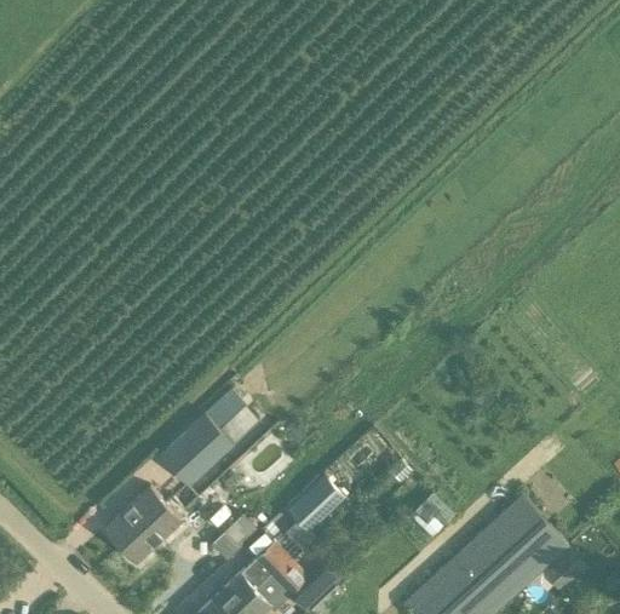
[(231,391),(159,458),(189,491),(234,447),(231,445),(258,422),(231,391)]
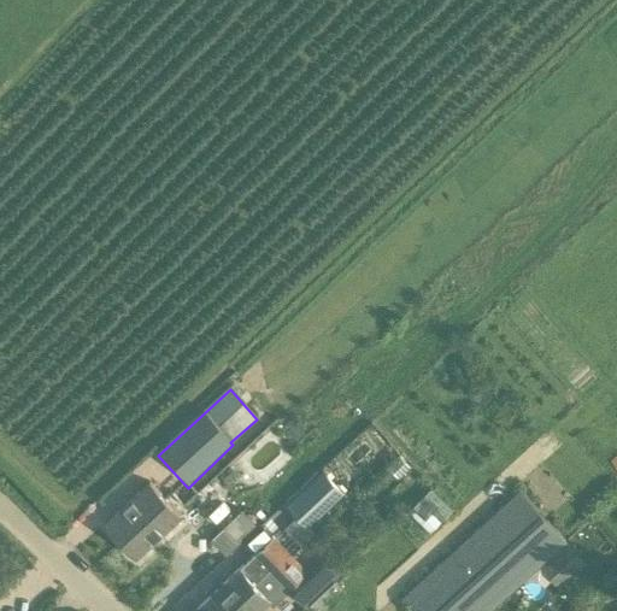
[(325,465),(345,488),(395,448),(376,426),(325,465)]
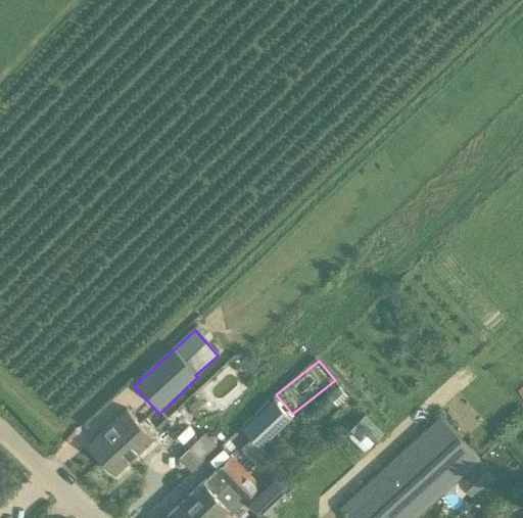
[(291,420),(274,401),(241,429),(258,449),(291,420)]
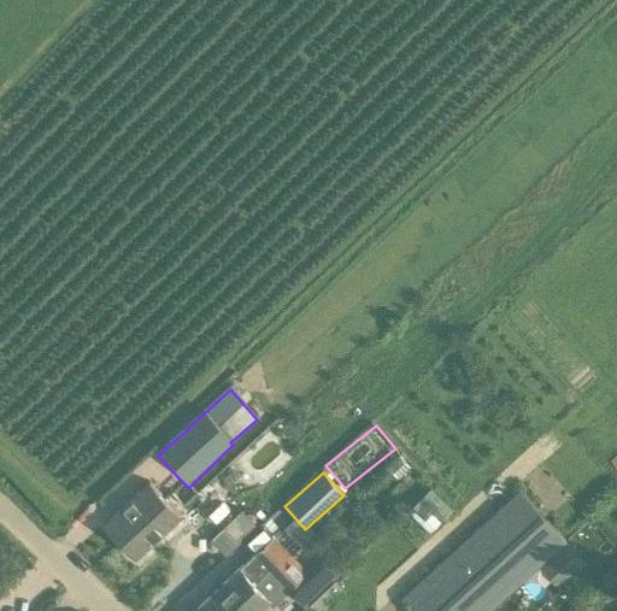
[(104,529),(119,546),(164,504),(148,487),(104,529)]
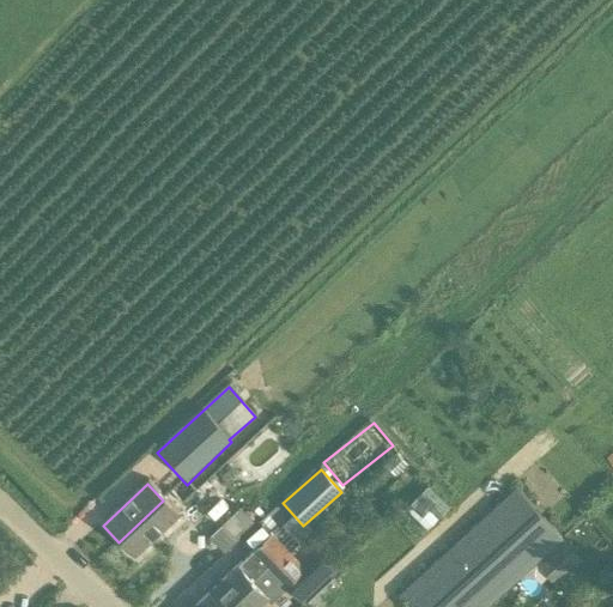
[(428,486),(406,510),(429,530),(451,508),(428,486)]
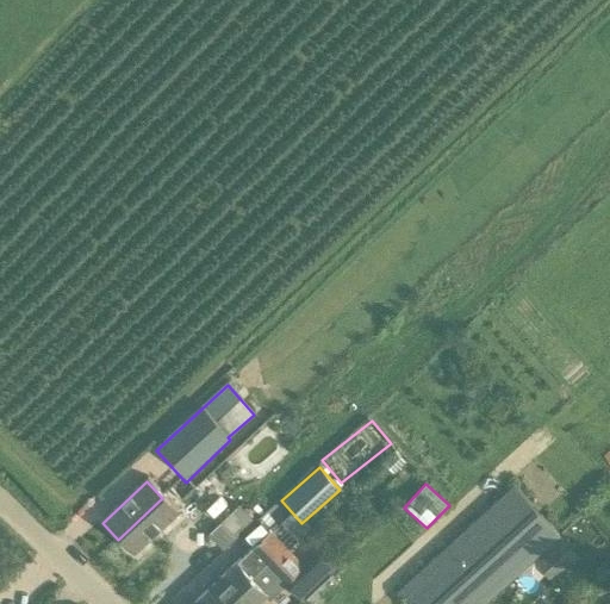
[(512,487),(396,597),(402,603),(489,603),(560,540),(559,537),(512,487)]
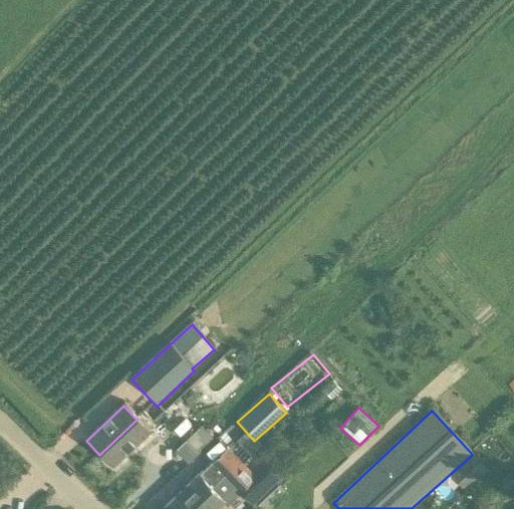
[(137,420),(99,455),(112,469),(150,434),(137,420)]
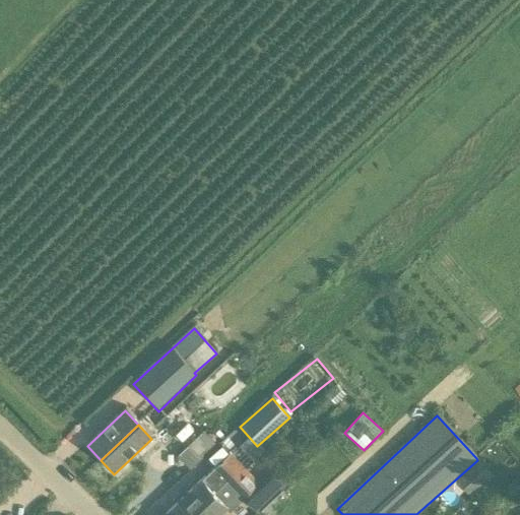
[(215,447),(203,434),(178,459),(190,472),(215,447)]
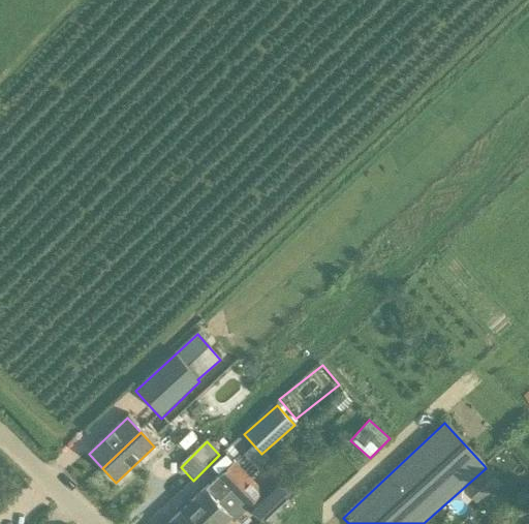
[(200,523),(250,481),(234,464),(205,493),(172,523),(200,523)]
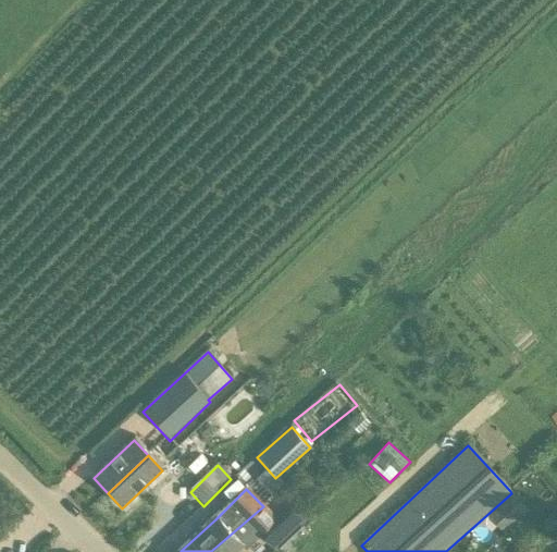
[(527,512),(510,495),(487,517),(503,535),(527,512)]
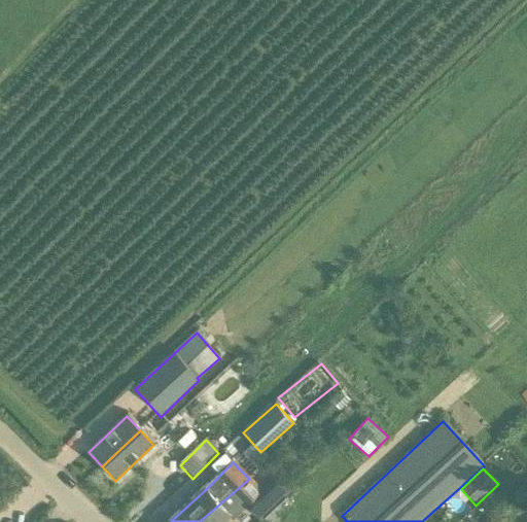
[(224,521),(229,517),(241,507),(244,510),(261,492),(249,479),(200,521),(224,521)]
